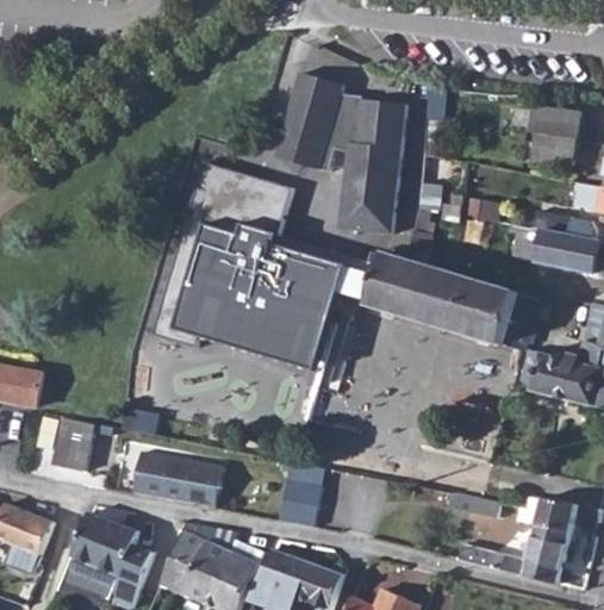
[(337,100),(342,85),(297,72),(274,156),(327,170),(334,148),(346,151),(338,228),(391,234),(405,104),(360,99),(360,104),(337,100)]
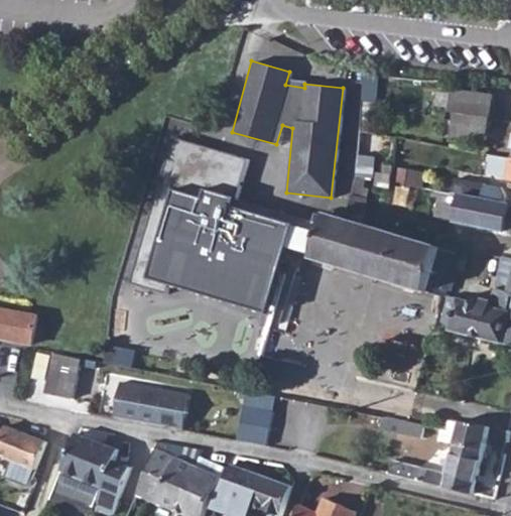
[(450,90),(448,111),(488,117),(491,95),(450,90)]
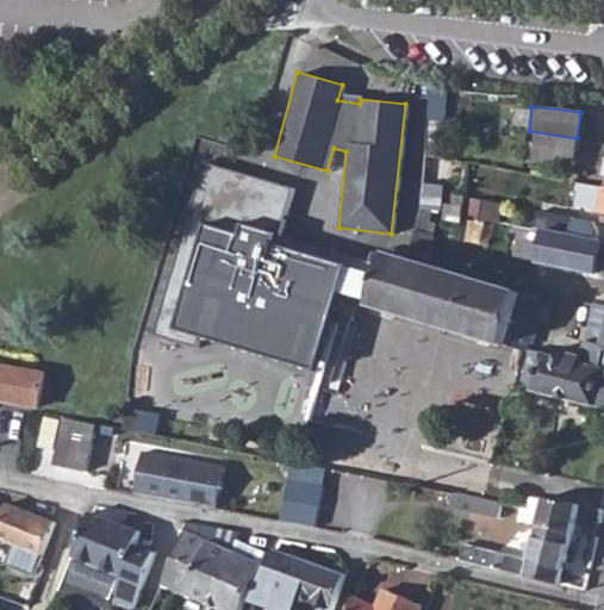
[(529,131),(523,130),(523,141),(531,142),(530,159),(571,166),(577,138),(529,131)]
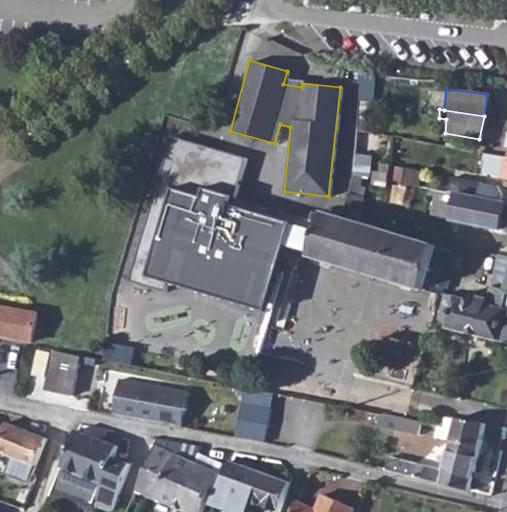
[(349,173),(348,180),(357,182),(358,175),(365,176),(367,156),(353,154),(351,173),(349,173)]
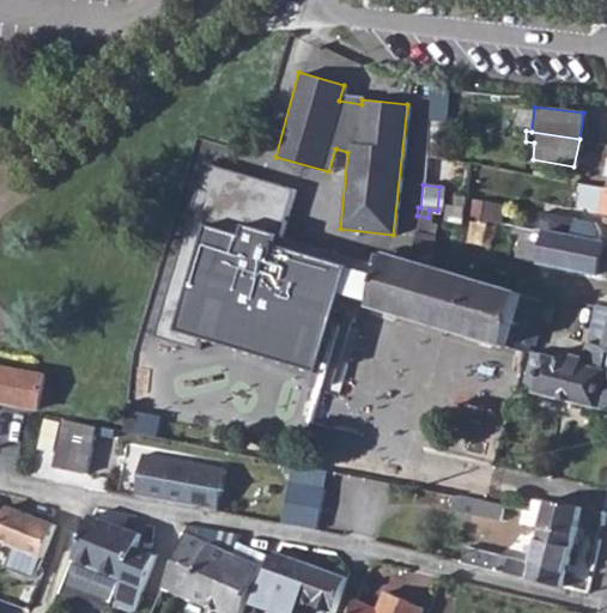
[(606,188),(604,188),(592,186),(590,194),(602,196),(600,211),(606,212),(606,188)]
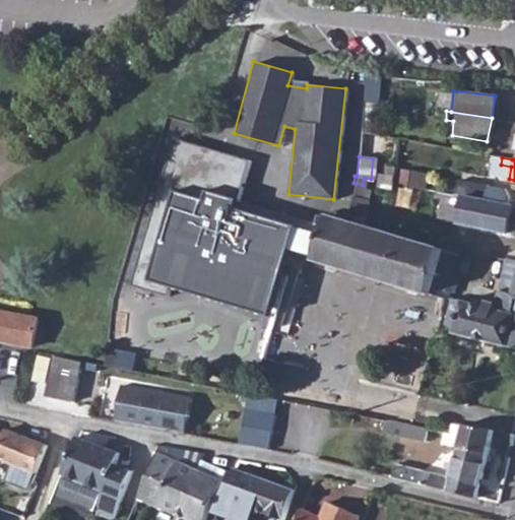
[(400,169),(398,182),(406,184),(409,171),(400,169)]
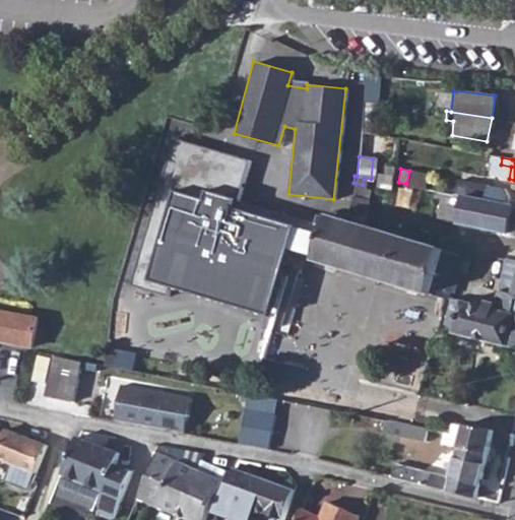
[(378,175),(375,187),(391,191),(392,177),(378,175)]
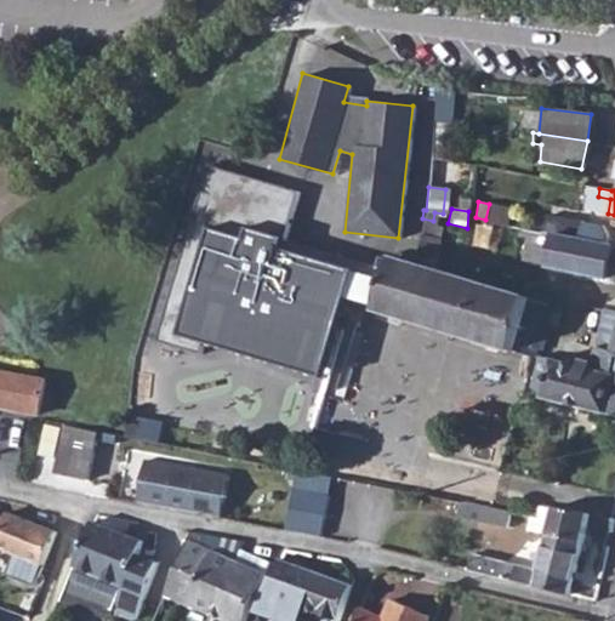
[(547,214),(544,234),(552,235),(579,240),(582,221),(547,214)]
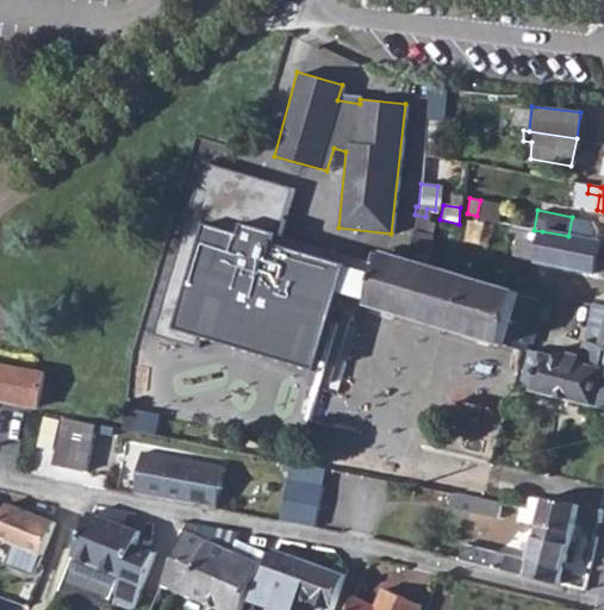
[(542,231),(535,263),(558,268),(596,274),(603,243),(593,241),(597,232),(591,222),(572,217),(568,236),(542,231)]
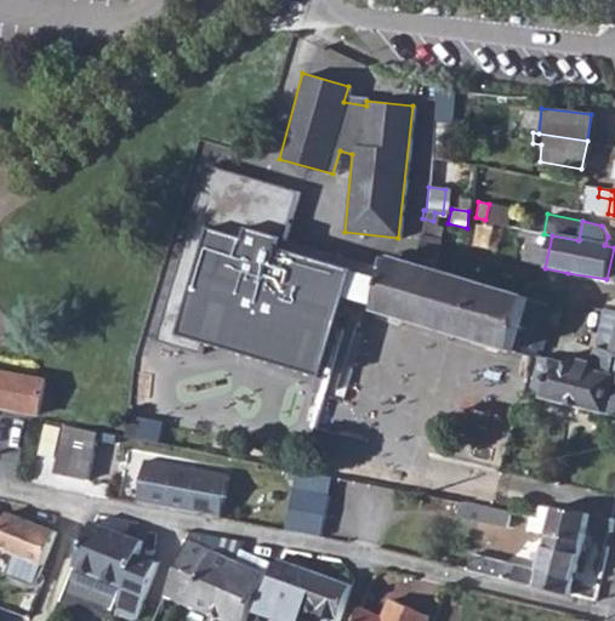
[(421,224),(419,237),(431,238),(432,227),(421,224)]
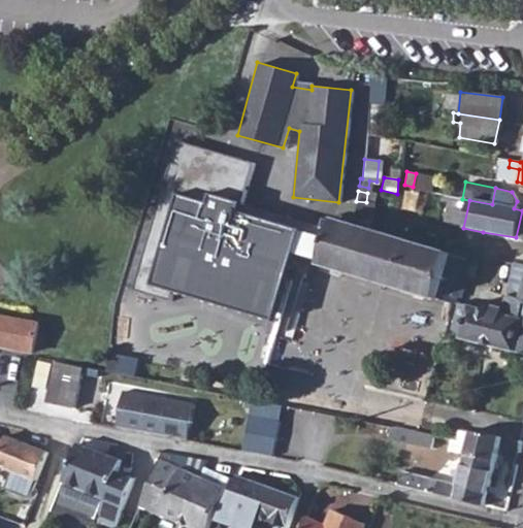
[(448,196),(443,223),(463,228),(469,200),(462,199),(448,196)]
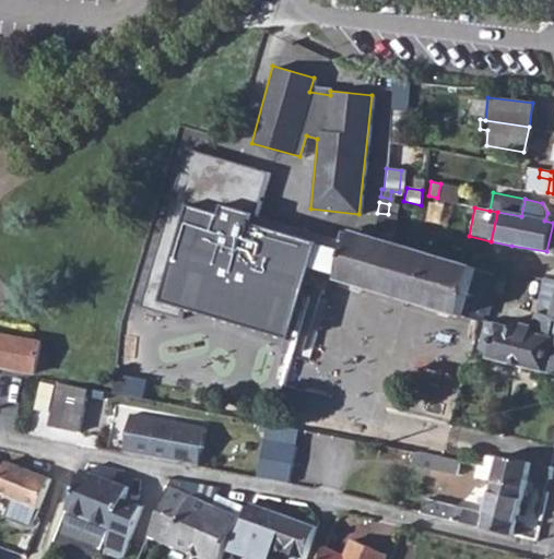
[(294,352),(329,246),(226,211),(221,224),(191,214),(161,307),(294,352)]
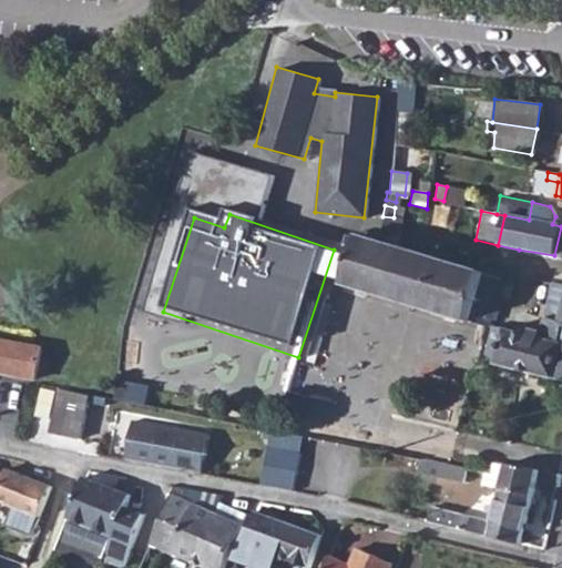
[(382,216),(379,233),(396,237),(399,220),(394,217),(382,216)]
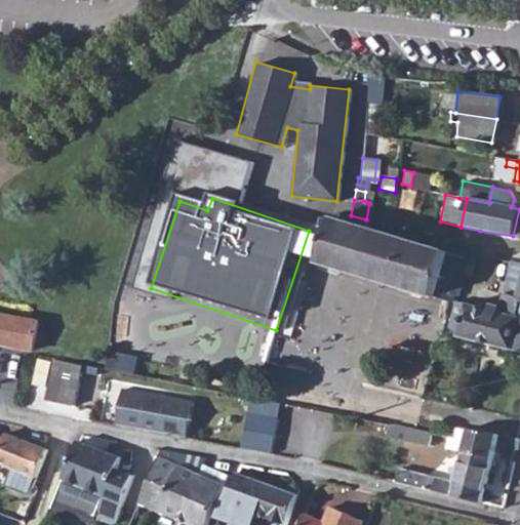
[(318,249),(315,263),(449,303),(450,295),(456,297),(462,283),(438,277),(445,253),(445,252),(350,224),(327,217),(318,249)]
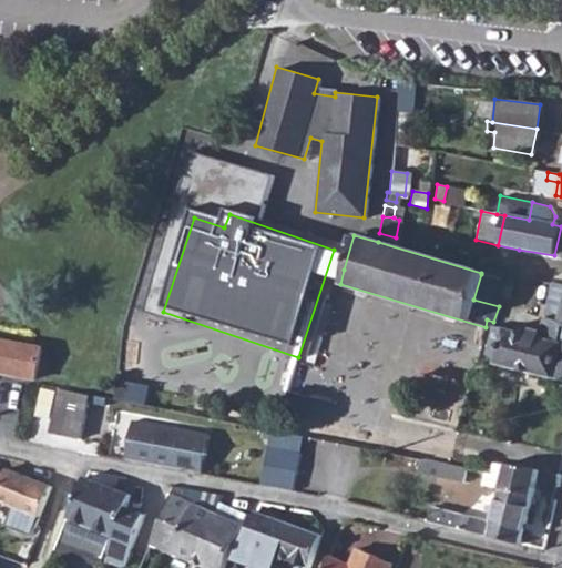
[(481,273),(481,274),(498,280),(502,263),(486,257),(484,260),(480,259),(479,267),(482,270),(481,273)]
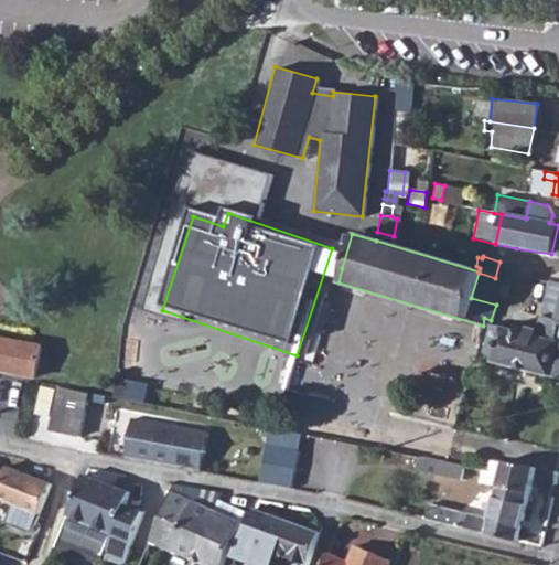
[(479,273),(471,298),(496,305),(498,296),(500,295),(503,280),(495,278),(479,273)]
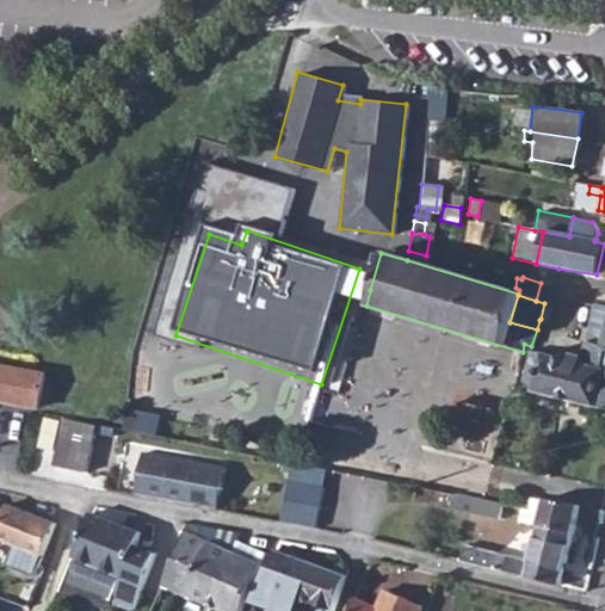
[(604,307),(592,303),(584,341),(604,346),(604,307)]
